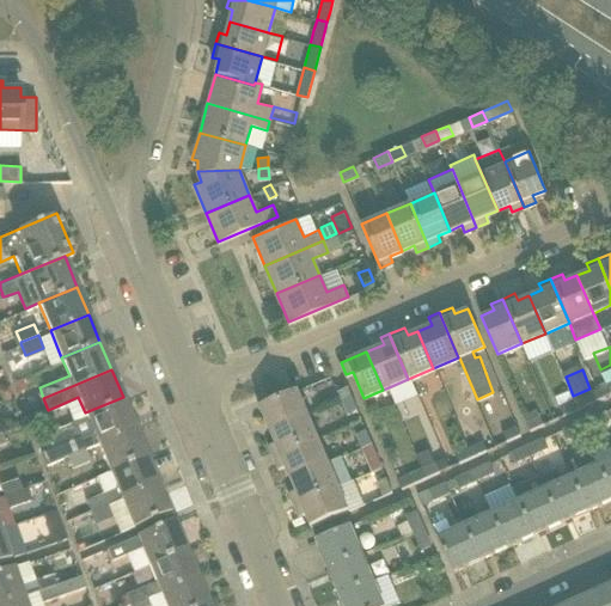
[(337,390),(341,398),(350,393),(348,385),(337,390)]
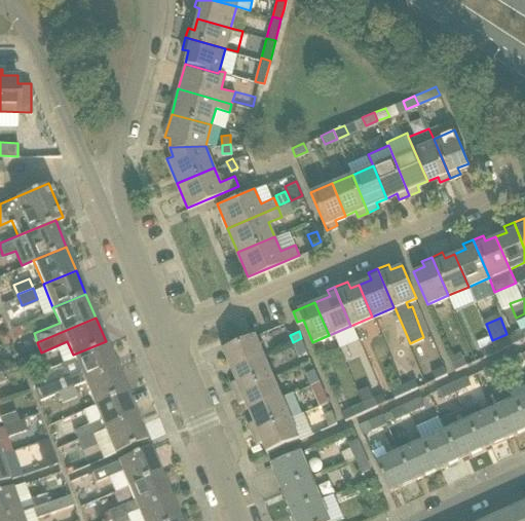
[(264,354),(255,333),(233,343),(231,337),(220,341),(231,368),(264,354)]
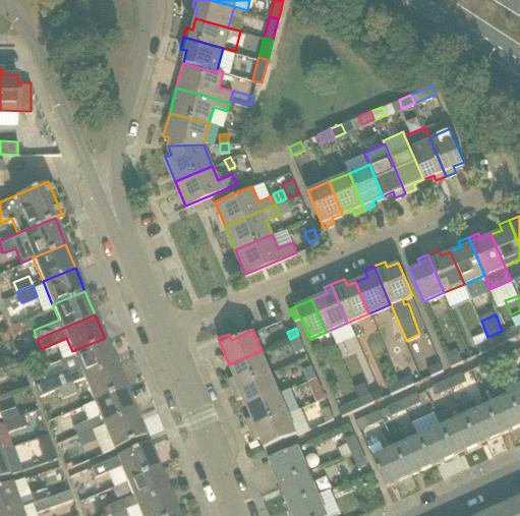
[(472,336),(476,344),(479,352),(492,347),(487,339),(488,339),(484,331),(472,336)]
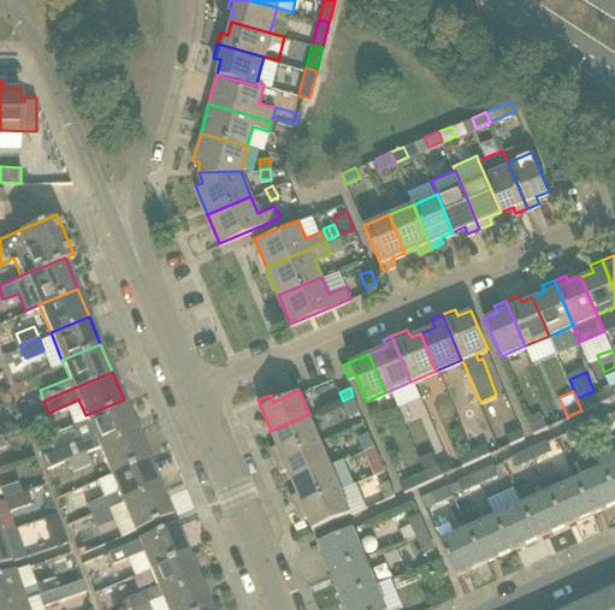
[(577,401),(581,410),(595,404),(591,395),(578,401),(577,401)]
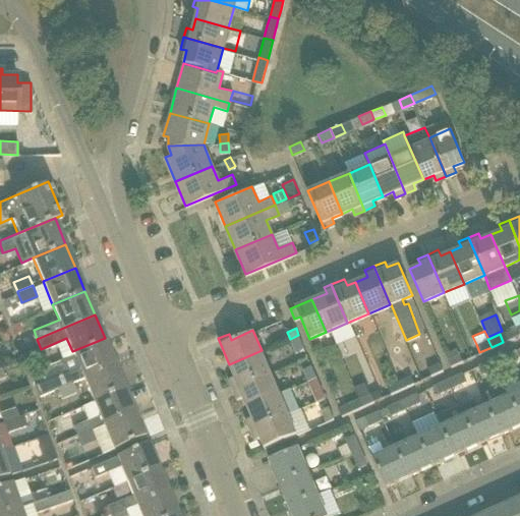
[(298,335),(290,339),(296,351),(304,348),(298,335)]
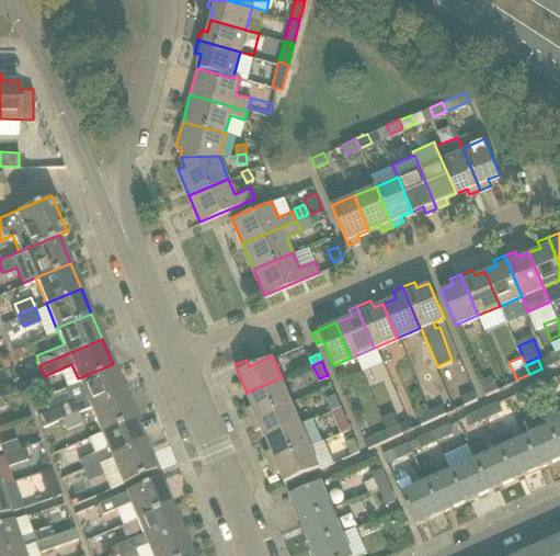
[(123,389),(113,364),(78,378),(78,379),(63,386),(69,399),(36,413),(41,426),(61,417),(78,410),(89,406),(89,405),(123,389)]
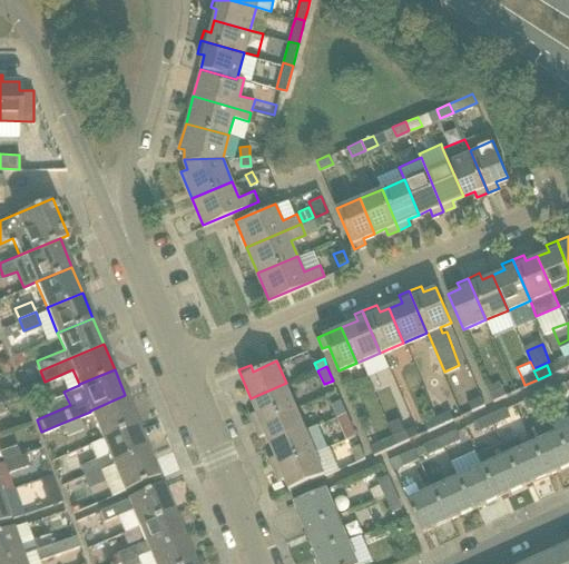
[(251,398),(256,409),(249,413),(254,424),(295,406),(286,383),(251,398)]
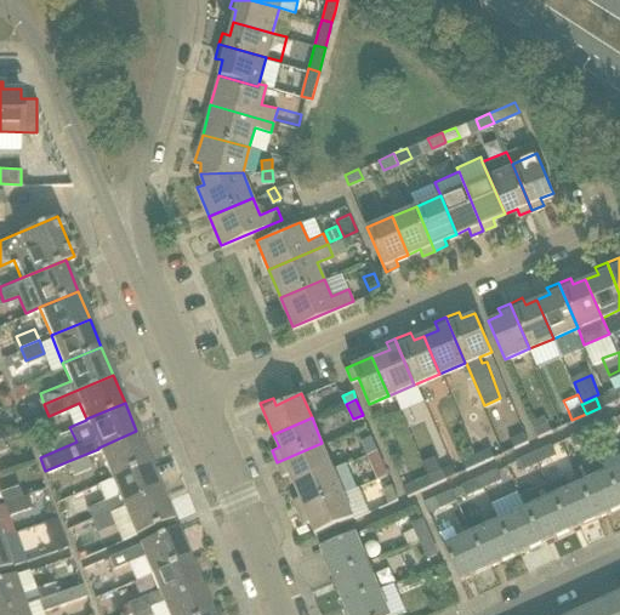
[(592,436),(609,427),(606,417),(587,425),(592,436)]
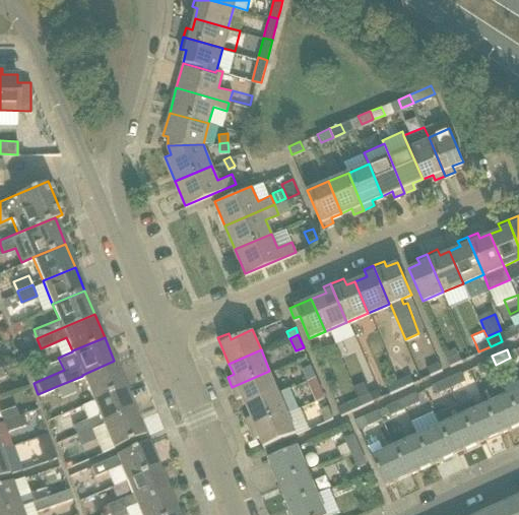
[(458,351),(446,357),(450,365),(461,360),(458,351)]
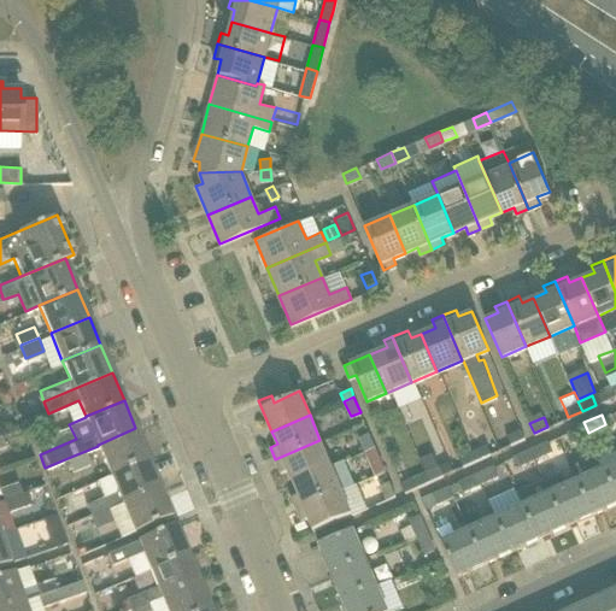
[(570,441),(588,433),(584,422),(565,430),(570,441)]
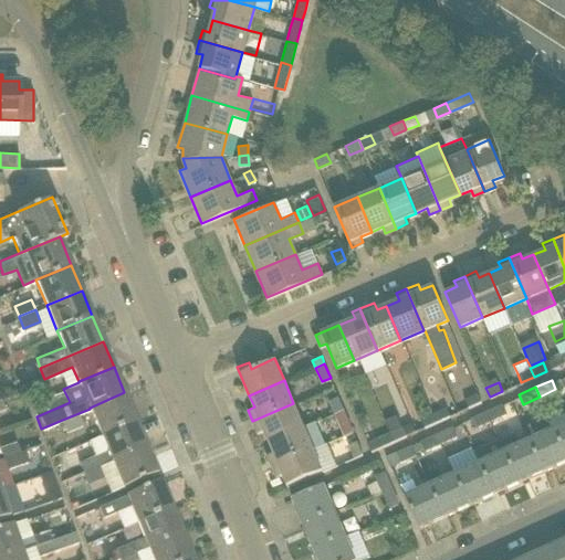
[(477,391),(463,398),(468,407),(481,401),(477,391)]
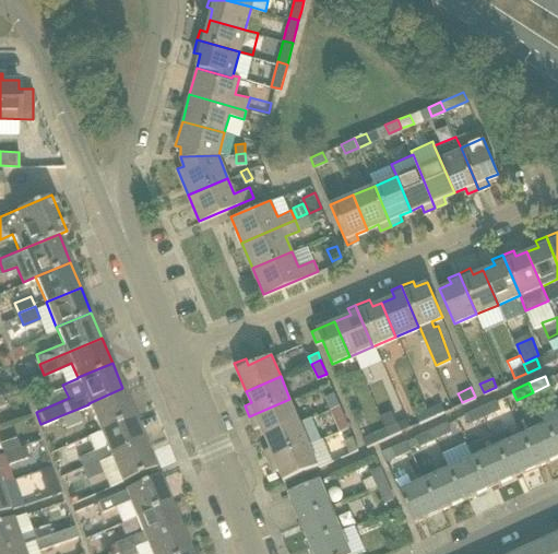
[(98,428),(133,414),(122,388),(88,403),(88,404),(98,428)]
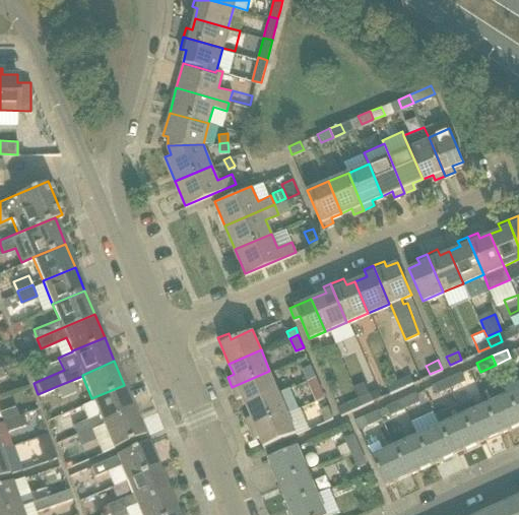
[(307,379),(315,375),(311,365),(303,368),(307,379)]
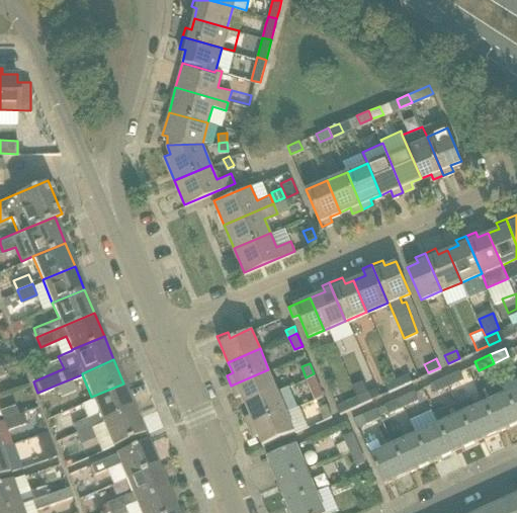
[(459,368),(445,375),(448,383),(463,376),(459,368)]
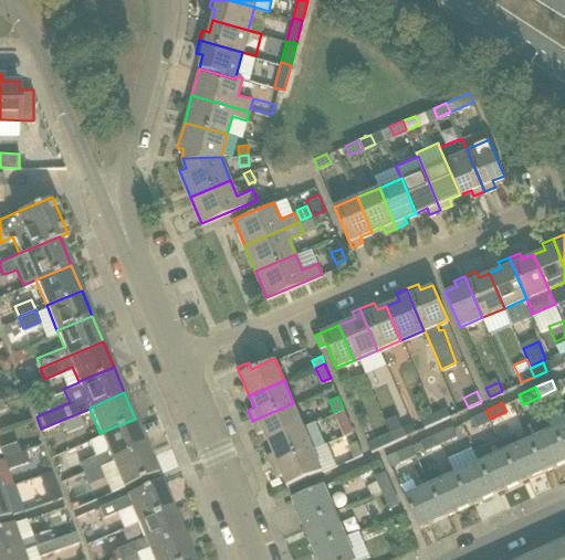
[(268,440),(303,425),(293,403),(252,421),(257,432),(263,429),(268,440)]
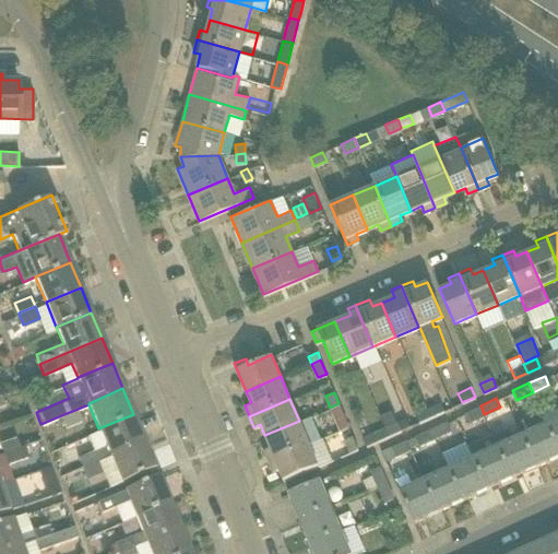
[(440,401),(426,408),(429,417),(443,411),(440,401)]
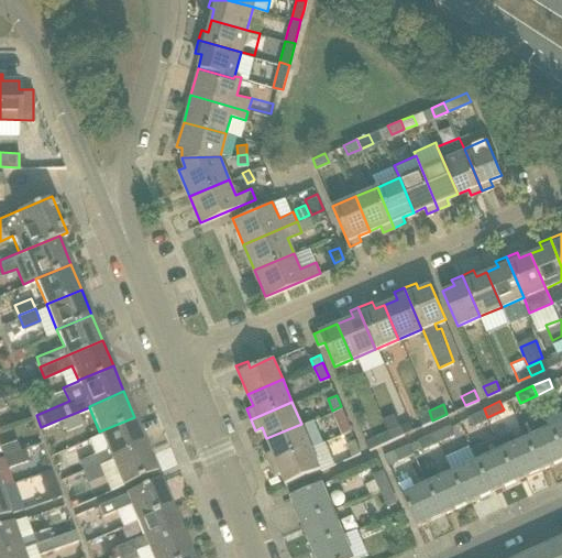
[(341,406),(332,411),(339,424),(348,420),(341,406)]
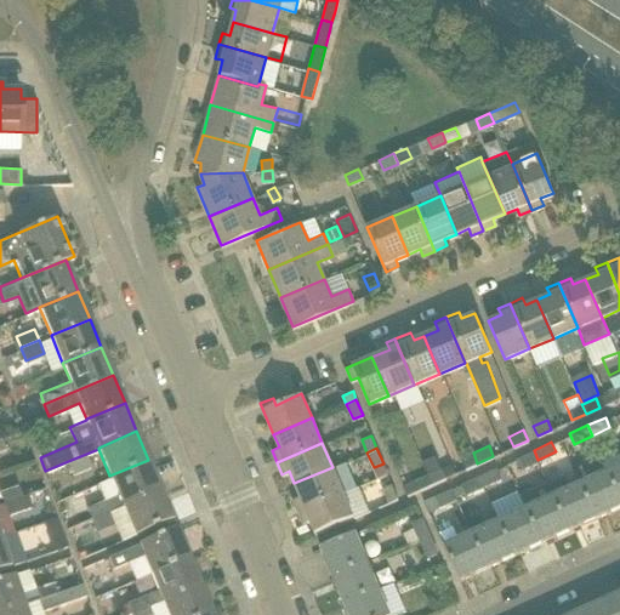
[(534,450),(516,457),(521,467),(538,460),(534,450)]
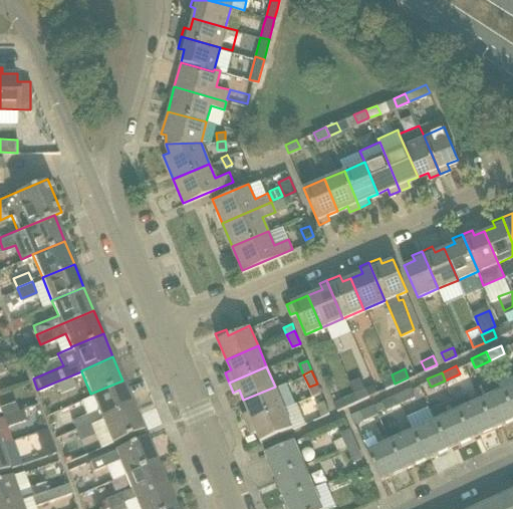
[(385,388),(395,384),(392,374),(381,379),(385,388)]
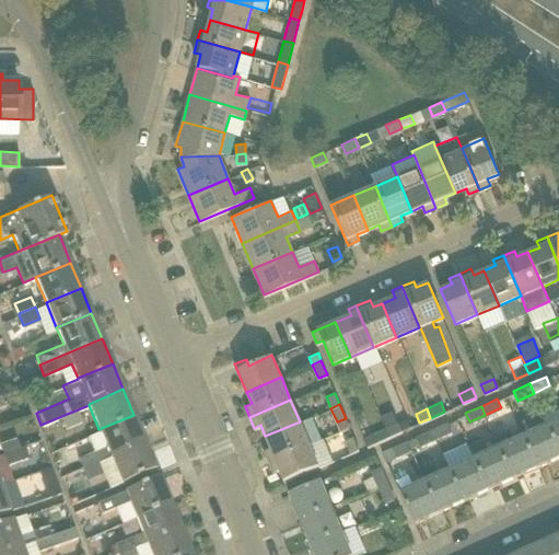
[(81,420),(78,409),(61,416),(66,426),(81,420)]
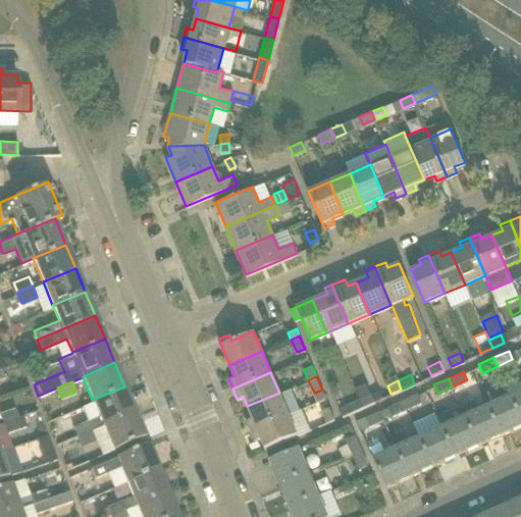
[(360,398),(371,393),(365,381),(355,386),(360,398)]
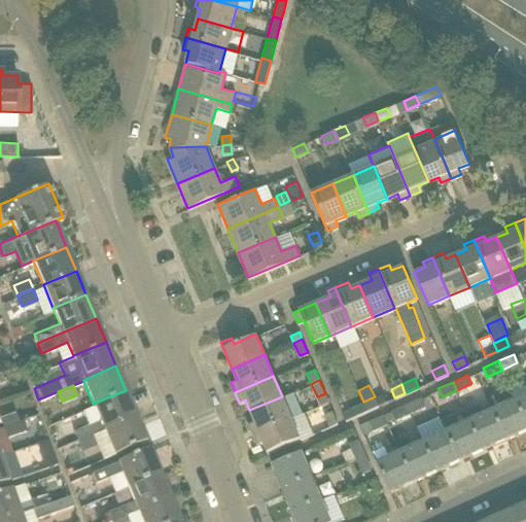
[(136,413),(126,390),(93,404),(99,418),(73,429),(76,438),(93,431),(103,427),(136,413)]
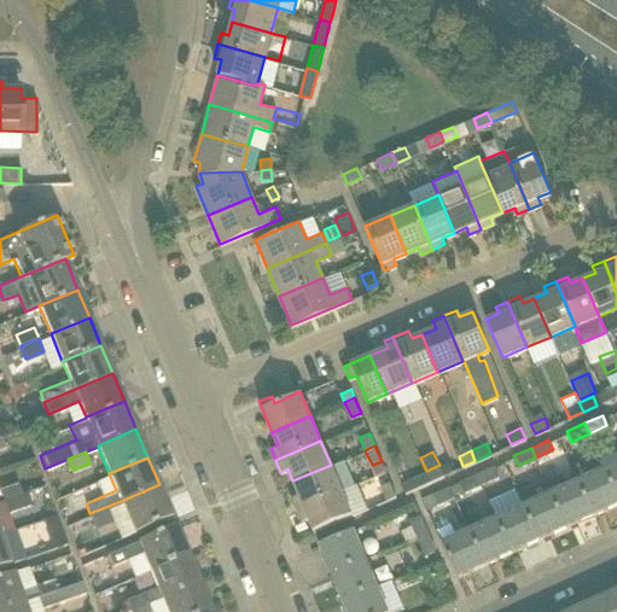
[(616,460),(605,466),(616,493),(616,460)]
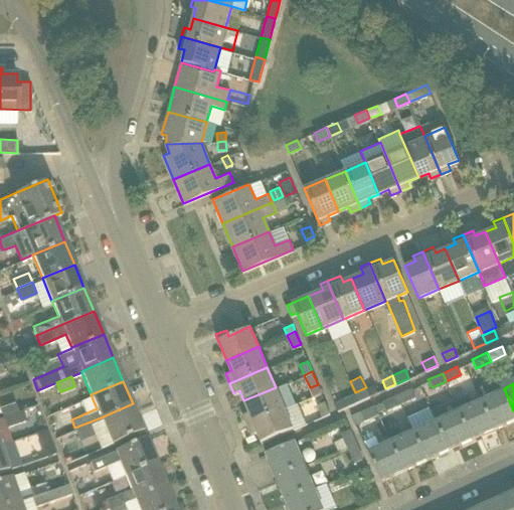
[(246,422),(284,407),(276,387),(243,400),(247,410),(242,412),(246,422)]
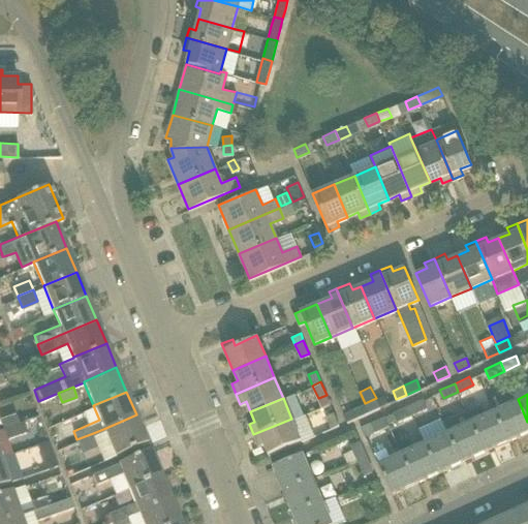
[(365,403),(364,404),(368,412),(379,407),(376,398),(365,403)]
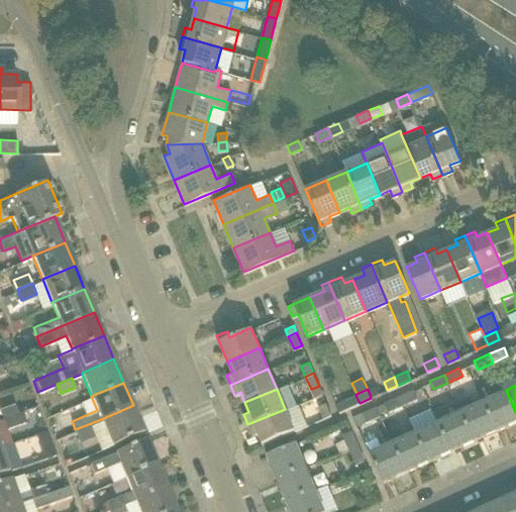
[(398,395),(402,404),(416,397),(412,389),(398,395)]
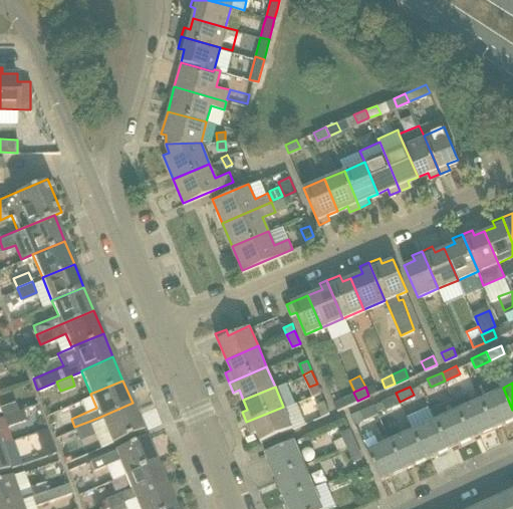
[(512,410),(503,388),(480,399),(493,427),(512,418),(512,410)]
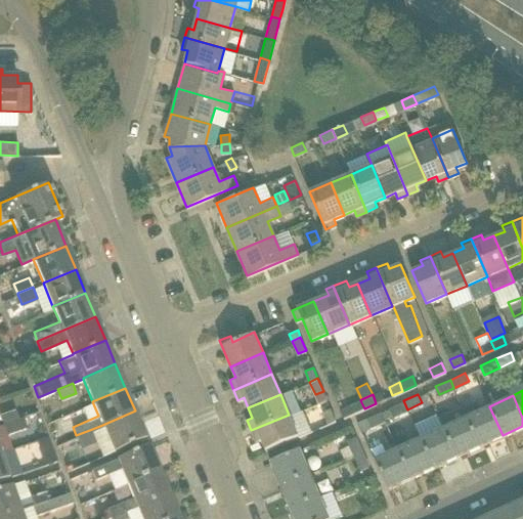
[(489,406),(482,409),(477,399),(462,406),(480,445),(503,435),(489,406)]
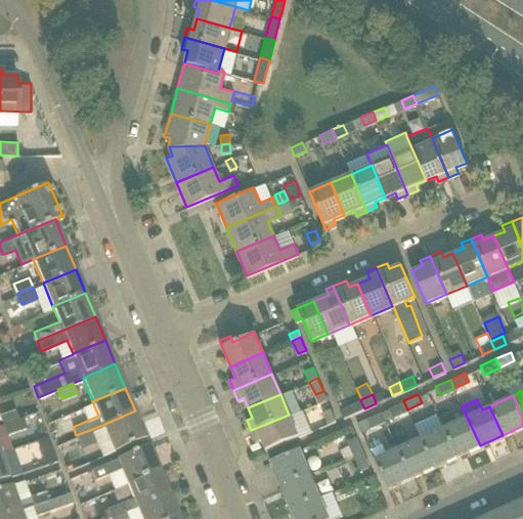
[(392,416),(407,409),(403,400),(389,407),(392,416)]
